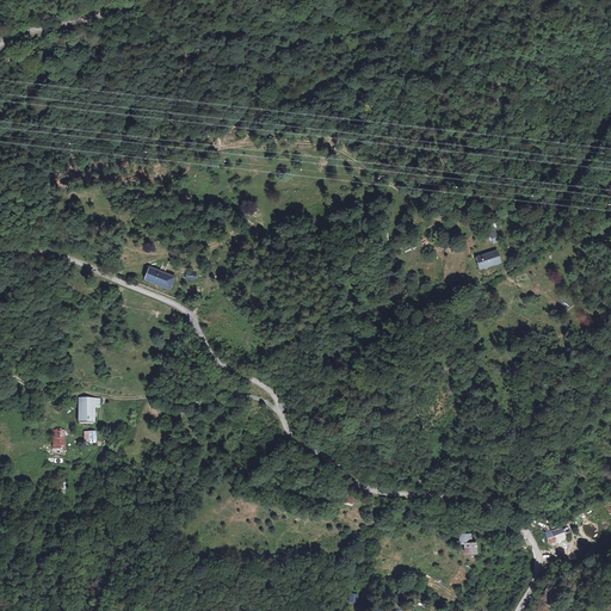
[(479,255),(483,269),(493,265),(503,261),(498,250),(479,255)]
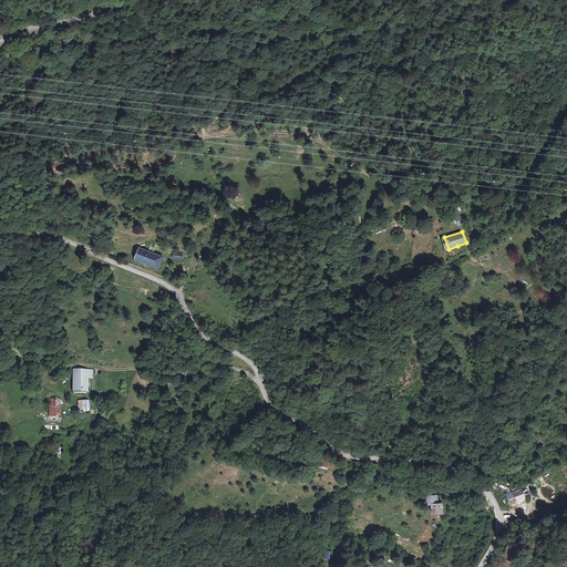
[(160,258),(137,248),(131,260),(154,270),(160,258)]
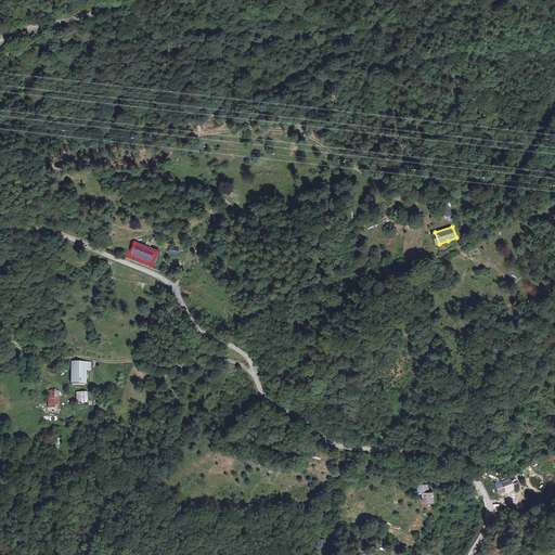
[(168,252),(165,257),(172,260),(176,254),(168,252)]
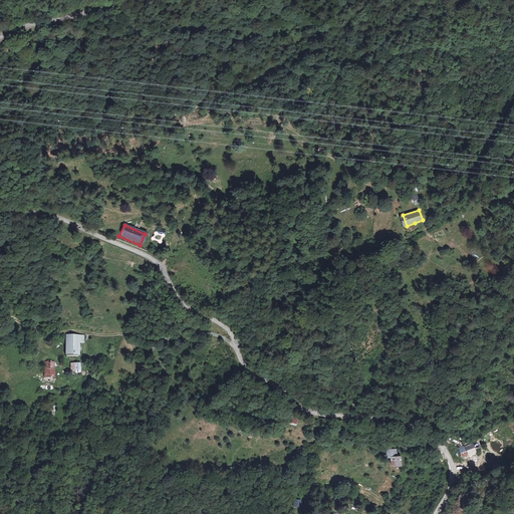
[(80,335),(67,335),(66,357),(78,357),(79,343),(80,335)]
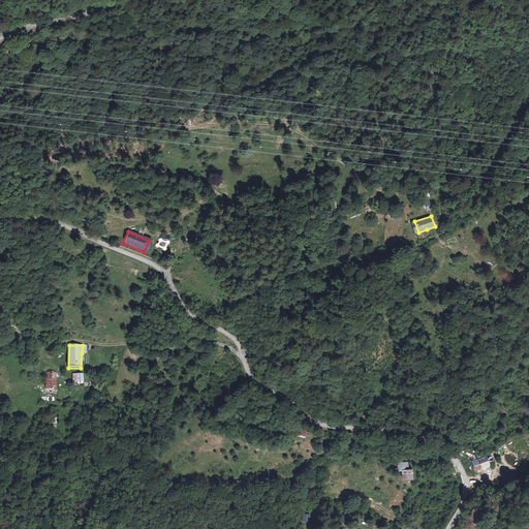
[(47,377),(45,393),(56,392),(58,374),(47,373),(47,377)]
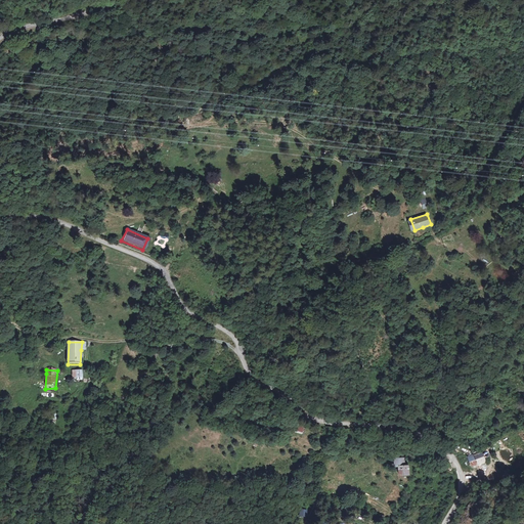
[(82,370),(73,370),(72,373),(73,377),(73,380),(76,380),(76,379),(82,379),(82,370)]
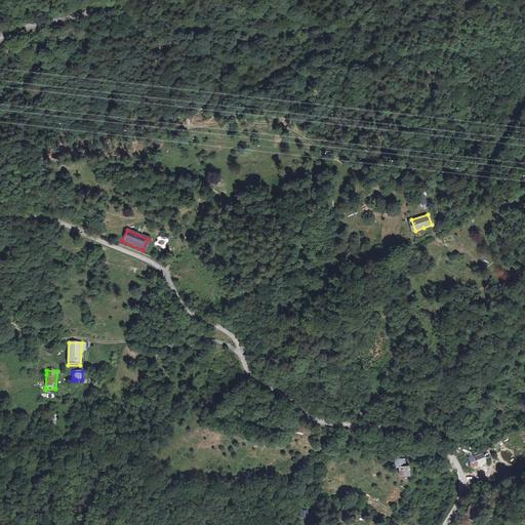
[(472,467),(484,463),(481,452),(469,456),(472,467)]
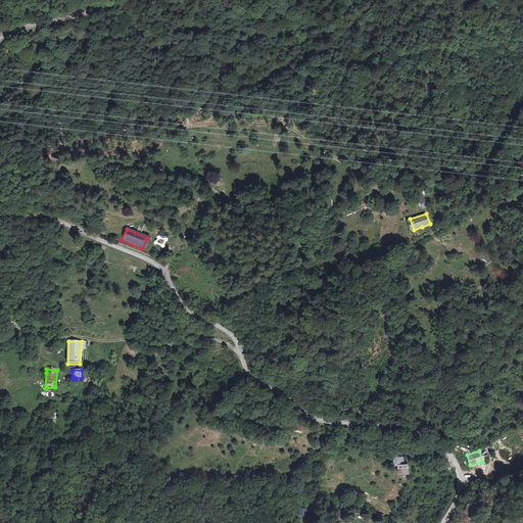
[(397,455),(397,473),(403,473),(409,472),(408,460),(402,460),(402,455),(397,455)]
